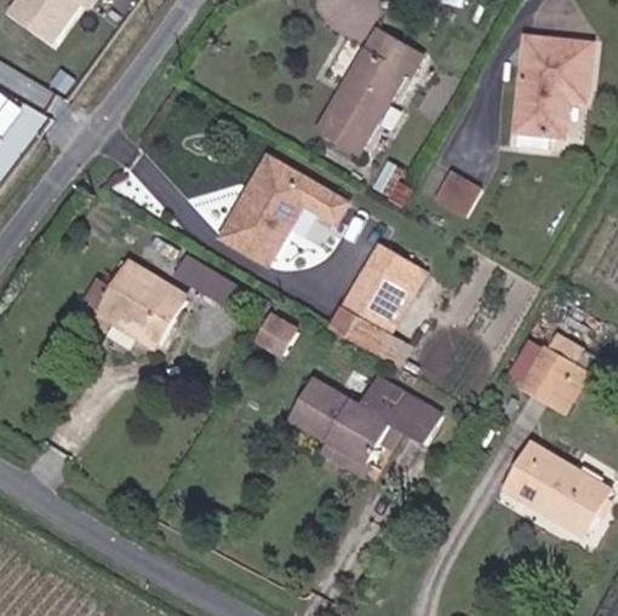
[(17,0),(6,17),(46,46),(74,9),(79,0),(17,0)]
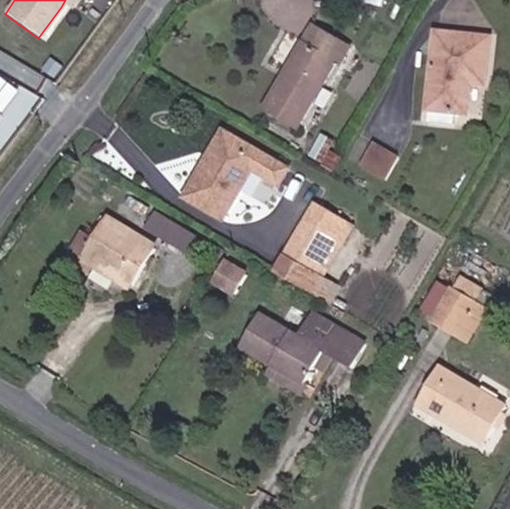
[(65,0),(61,7),(67,11),(75,0),(65,0)]
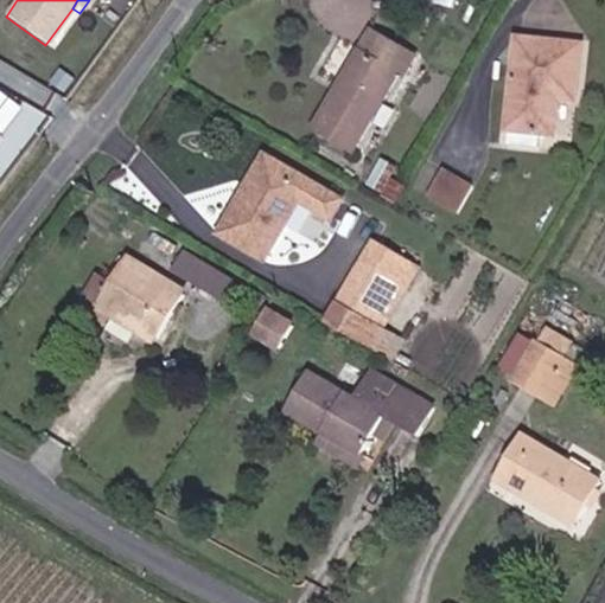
[(354,61),(346,56),(303,139),(342,159),(384,78),(393,83),(403,63),(363,42),(354,61)]
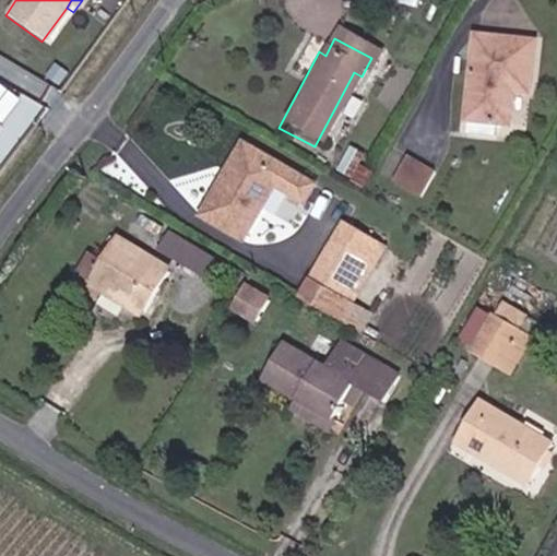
[(519,92),(521,43),(461,40),(459,125),(499,126),(500,91),(519,92)]
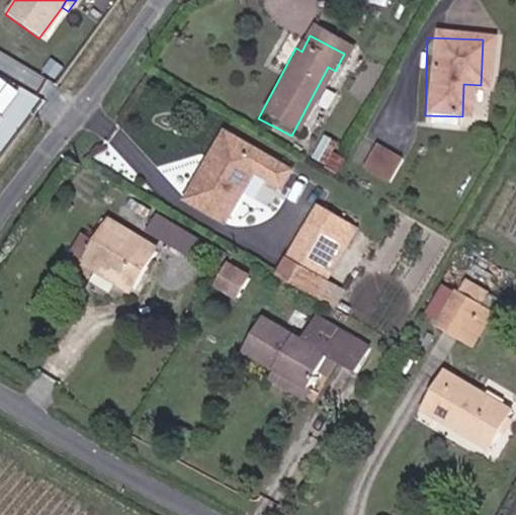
[(221,127),(187,189),(224,208),(249,162),(279,178),(287,164),(221,127)]
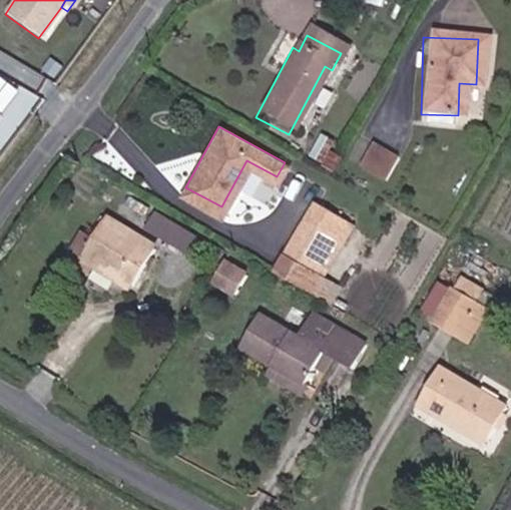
[(367,149),(355,172),(378,183),(389,161),(367,149)]
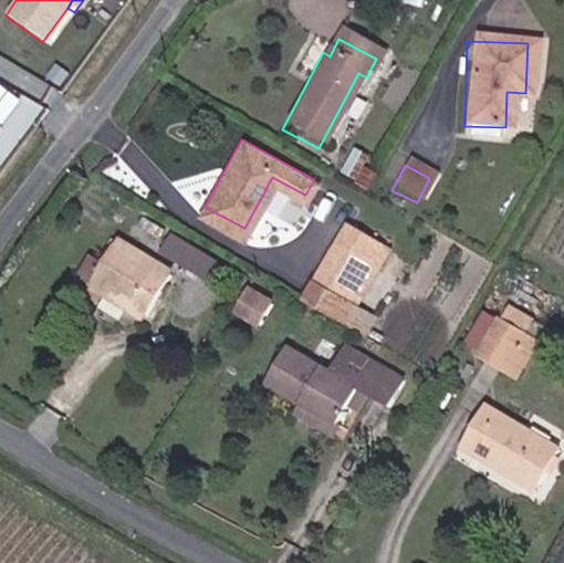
[(341,293),(372,238),(344,221),(333,242),(313,277),(341,293)]
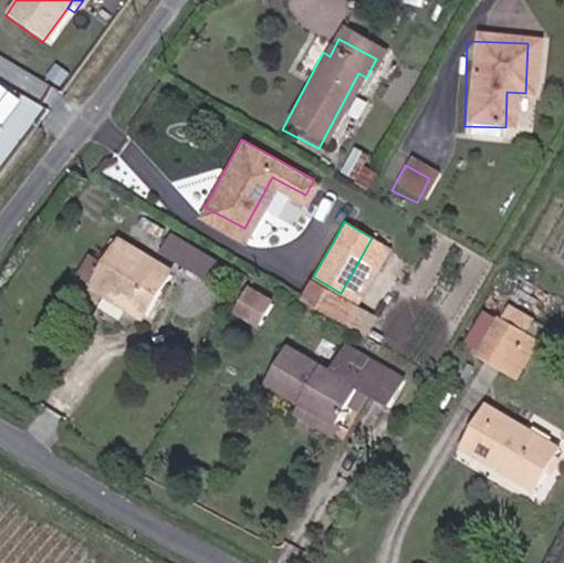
[(160,247),(208,275),(220,256),(174,226),(160,247)]
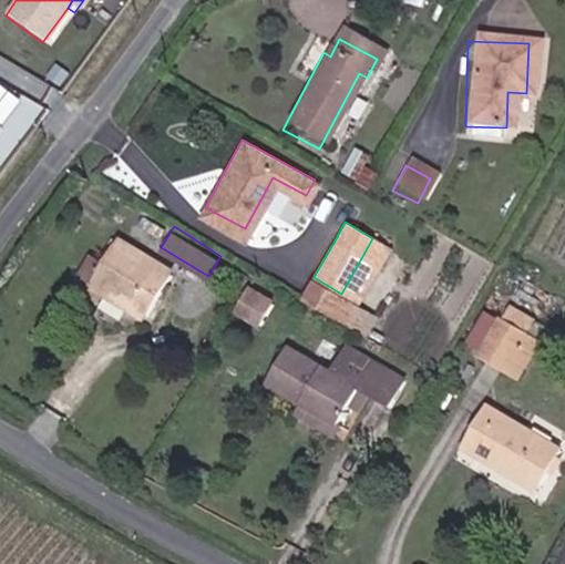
[(372,238),(341,294),(356,301),(376,267),(388,246),(372,238)]
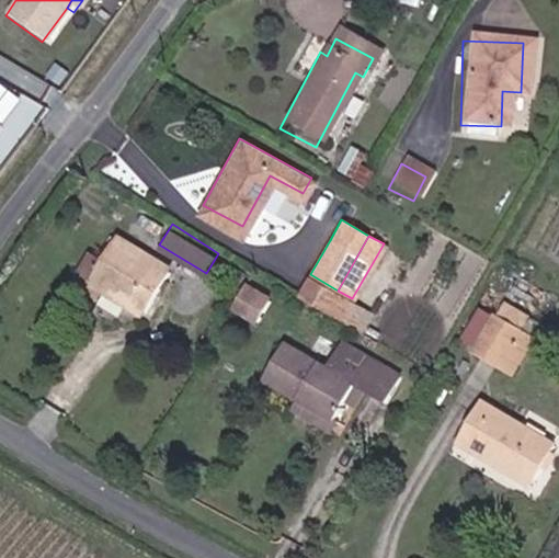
[(84,281),(103,291),(106,283),(130,297),(127,303),(145,311),(168,270),(110,237),(84,281)]
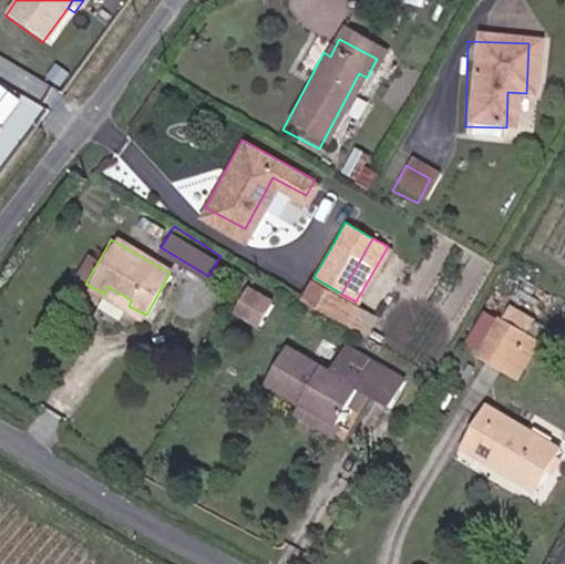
[(266,316),(276,294),(249,282),(239,303),(266,316)]
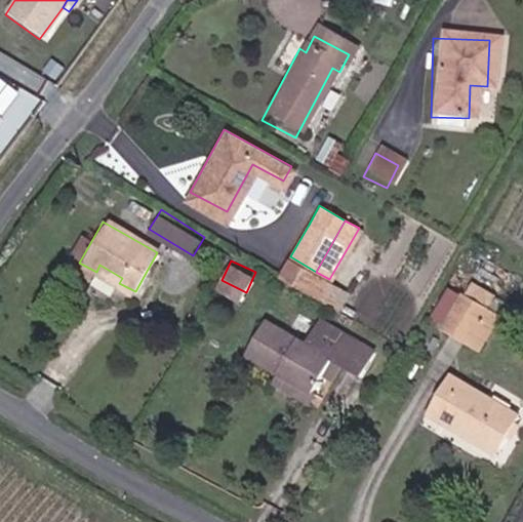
[(115,288),(119,283),(122,278),(99,265),(96,272),(93,278),(115,288)]
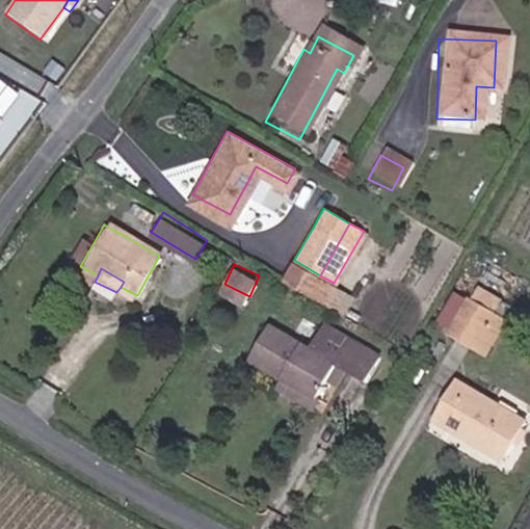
[(476,281),(470,293),(494,306),(501,293),(476,281)]
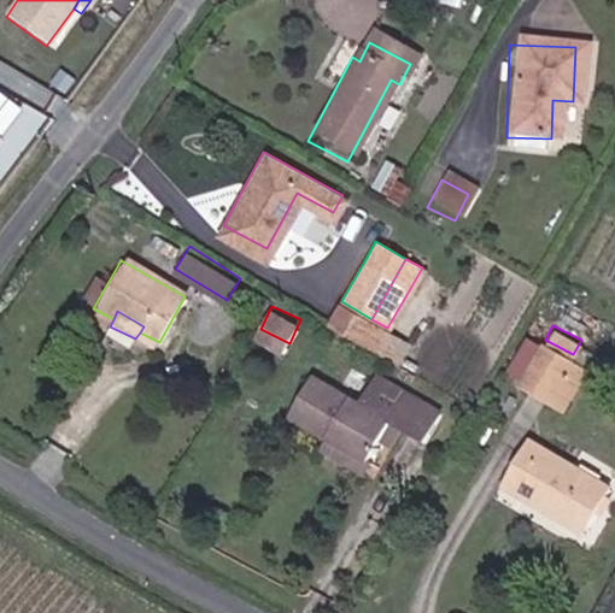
[(548,401),(573,354),(545,340),(520,387),(548,401)]
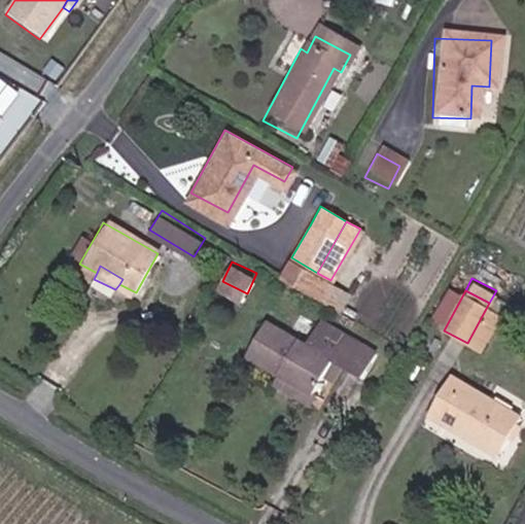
[(503,311),(489,303),(467,343),(482,351),(503,311)]
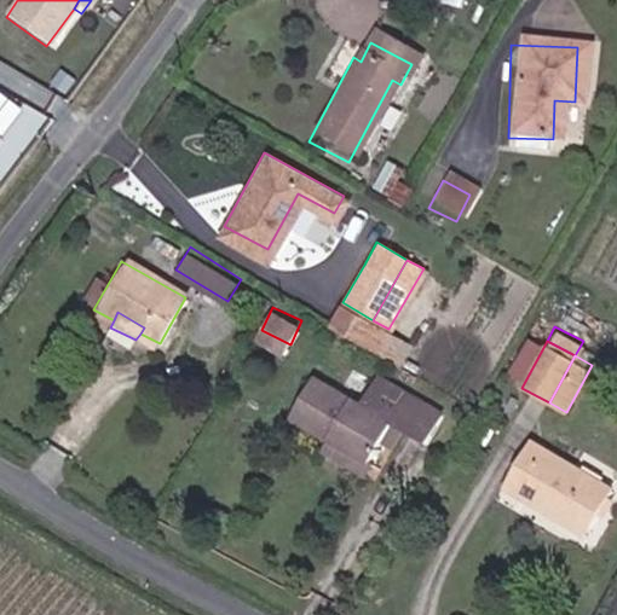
[(359,402),(315,378),(292,419),(332,441),(372,463),(393,423),(431,444),(447,415),(374,376),(359,402)]
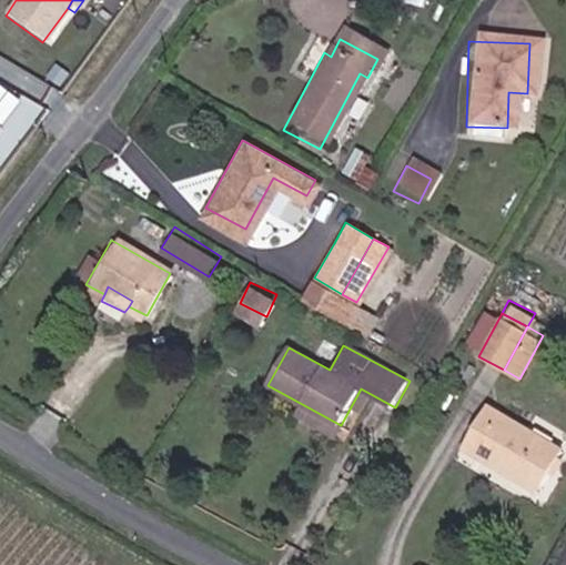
[(350,435),(341,425),(304,405),(303,423),(344,445),(350,435)]
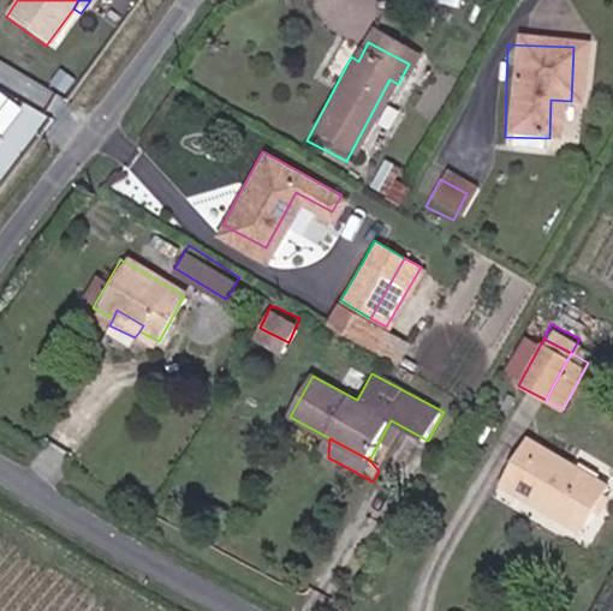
[(511,487),(569,519),(571,513),(600,528),(612,503),(612,483),(536,441),(511,487)]
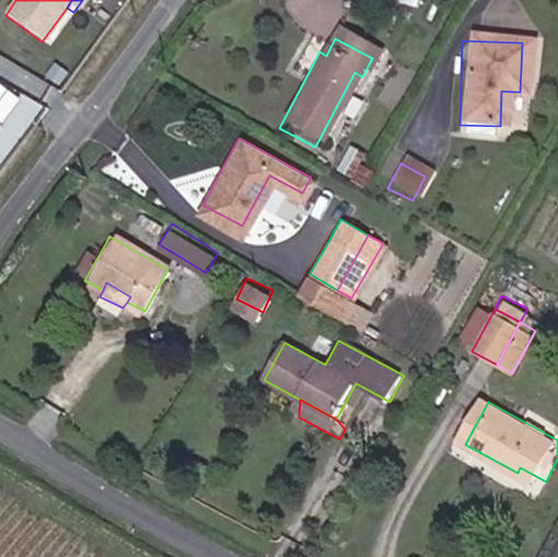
[(542,487),(546,482),(520,467),(518,473),(542,487)]
